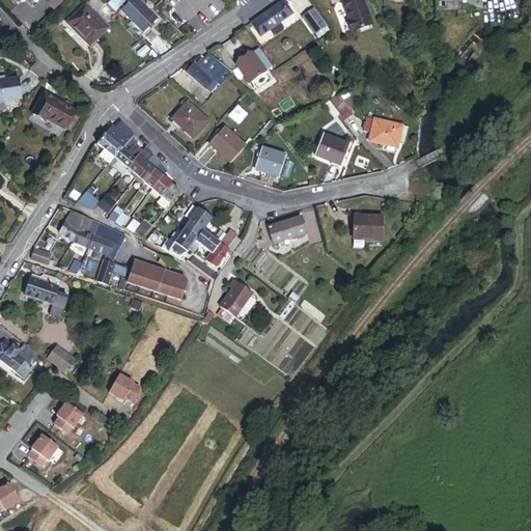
[(111,0),(107,5),(114,12),(124,2),(121,0),(111,0)]
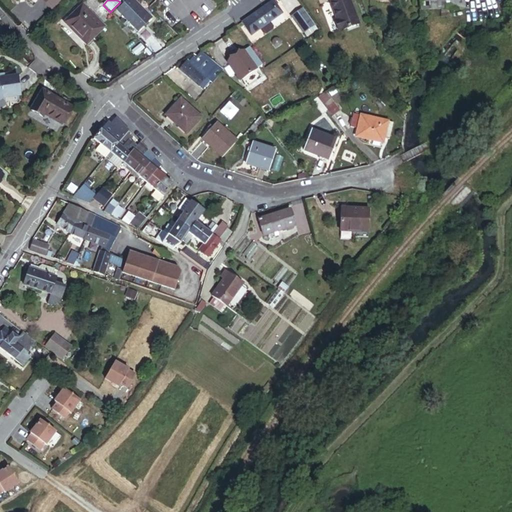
[(151,19),(131,0),(128,0),(118,12),(124,18),(120,22),(125,28),(129,24),(138,32),(151,19)]
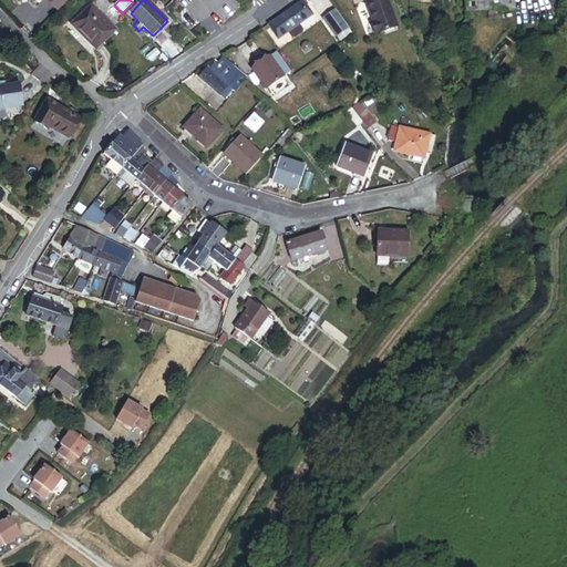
[(301,0),(268,26),(278,39),(311,13),(301,0)]
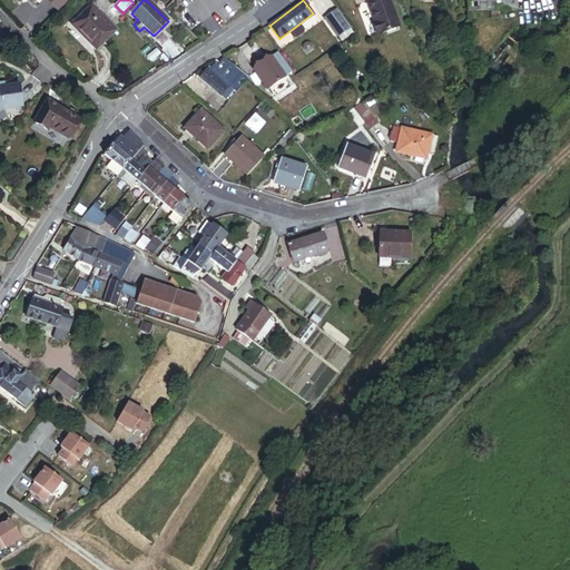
[(395,26),(386,0),(365,0),(372,20),(371,21),(374,32),(395,26)]
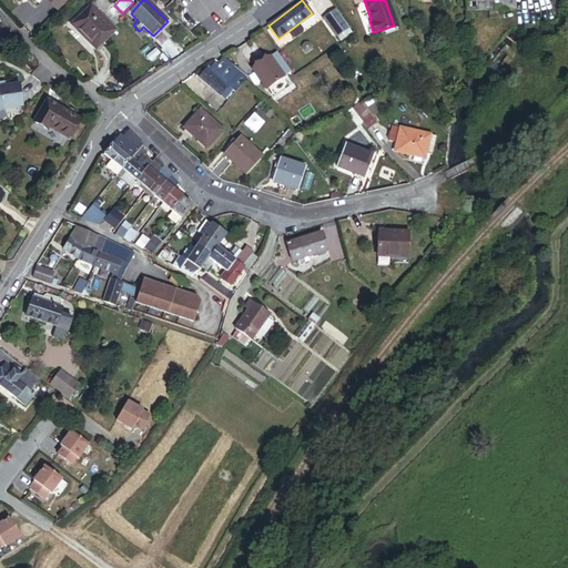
[(464,0),(464,21),(472,21),(472,12),(488,13),(488,21),(499,20),(499,12),(510,12),(511,10),(514,9),(515,9),(515,0),(464,0)]
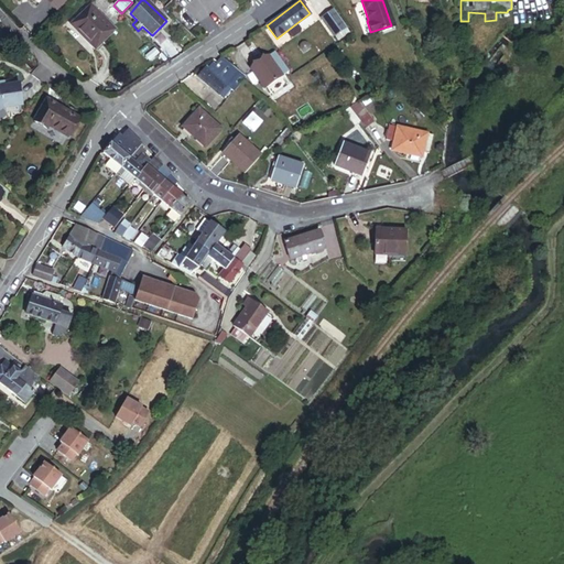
[(90,7),(69,26),(94,51),(115,31),(90,7)]
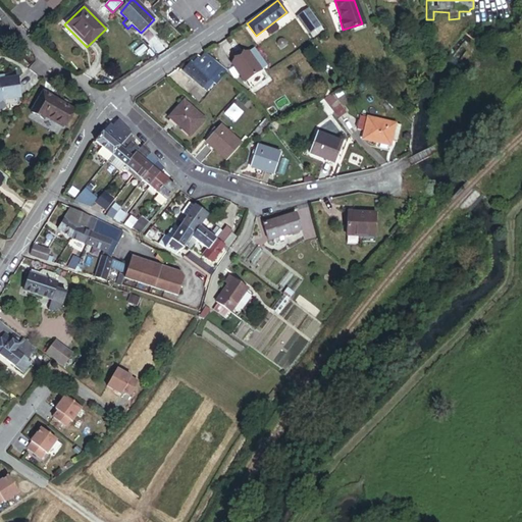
[(322,27),(308,8),(298,16),(311,34),(322,27)]
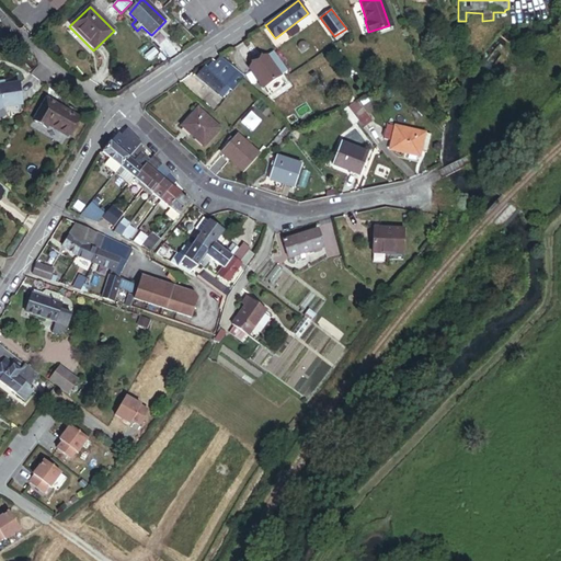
[(348,32),(346,29),(334,36),(338,41),(348,32)]
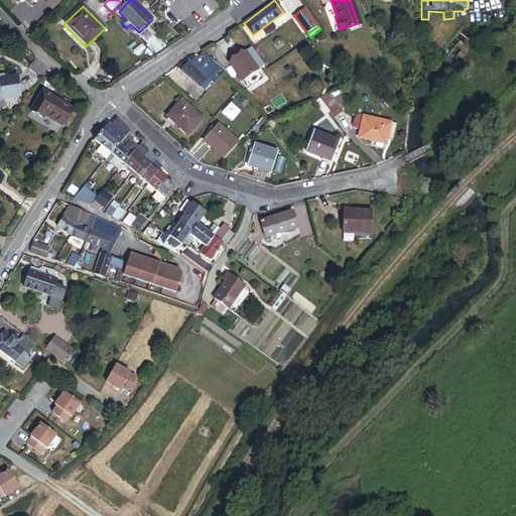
[(155,57),(163,52),(152,41),(145,47),(155,57)]
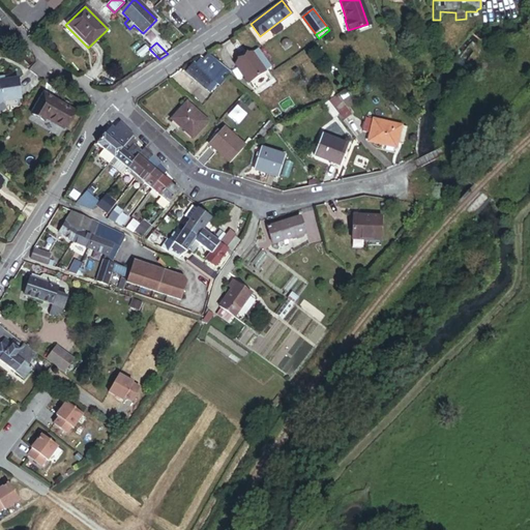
[(258,53),(253,57),(265,71),(269,68),(258,53)]
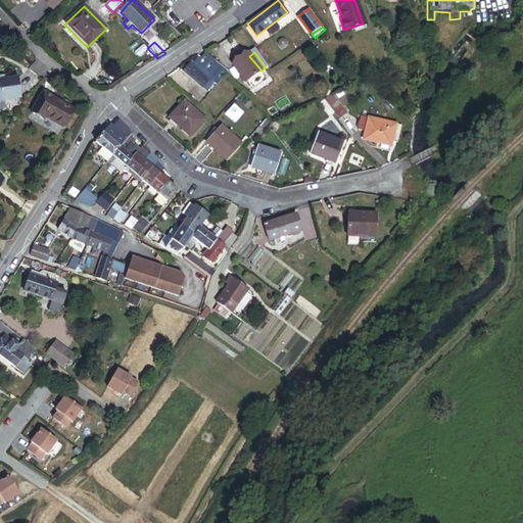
[(230,72),(207,53),(204,57),(226,76),(230,72)]
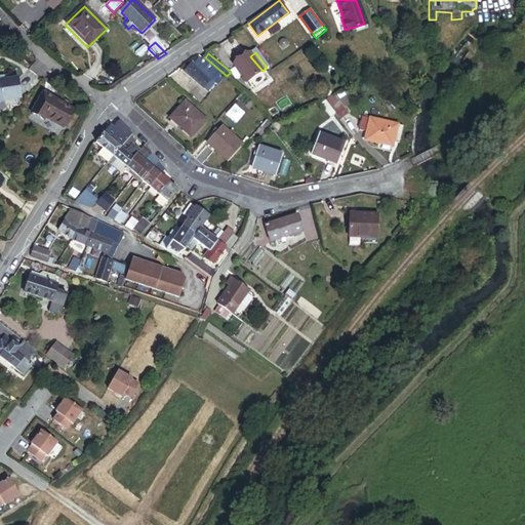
[(250,56),(248,53),(233,66),(246,83),(263,71),(250,56)]
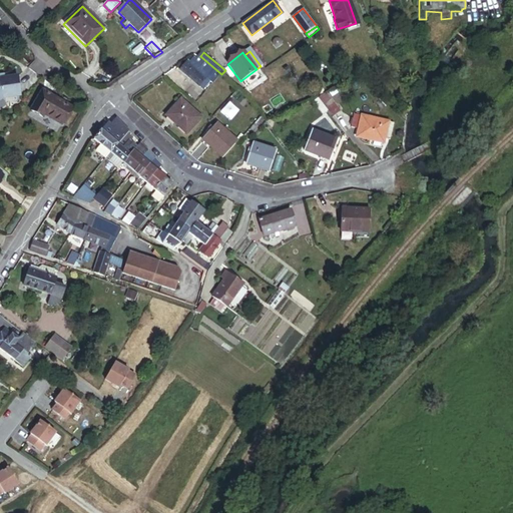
[(210,87),(221,74),(200,56),(196,60),(194,59),(190,64),(188,62),(180,71),(203,91),(208,85),(210,87)]
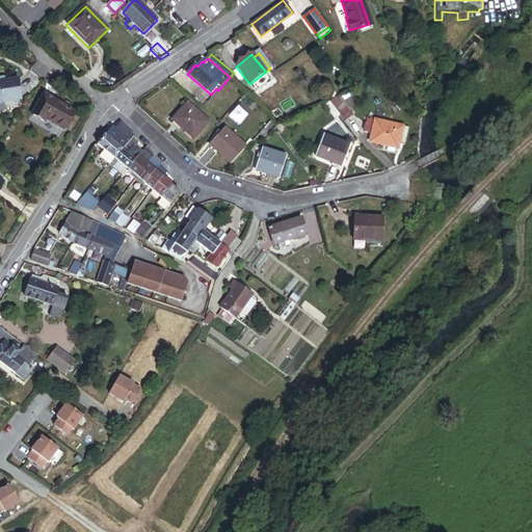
[(0,82),(0,103),(3,102),(21,98),(17,79),(0,82)]
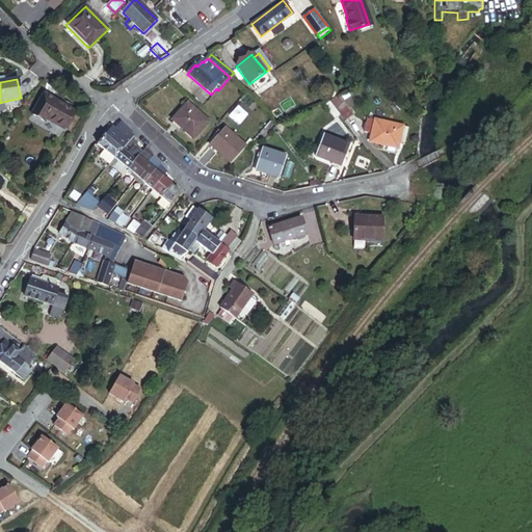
[(353,113),(340,92),(330,99),(345,120),(353,113)]
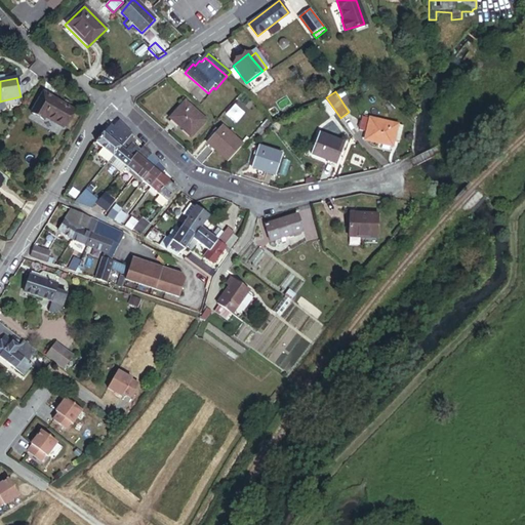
[(72,108),(50,92),(37,112),(48,119),(50,117),(61,125),(72,108)]
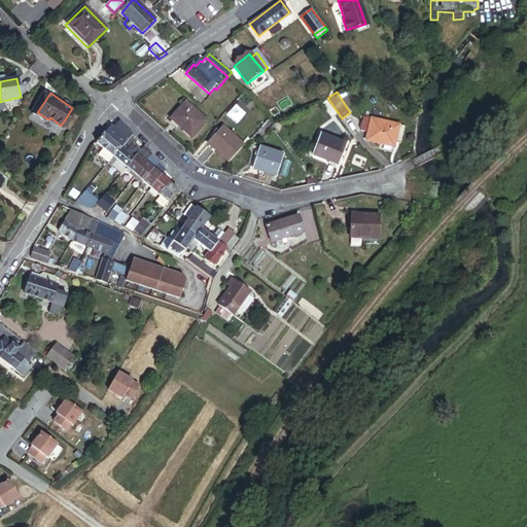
[(244,95),(239,100),(244,105),(249,99),(244,95)]
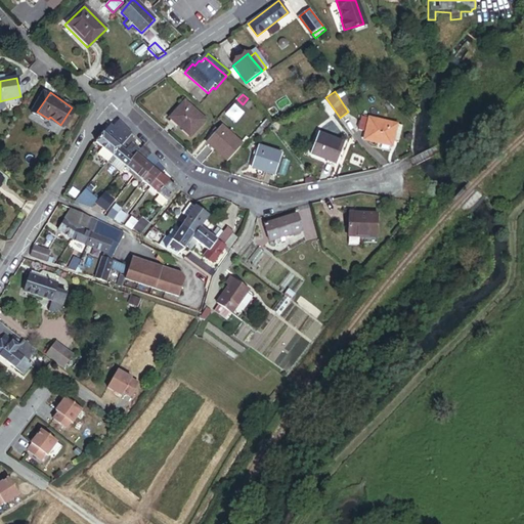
[(329,105),(322,97),(317,100),(323,108),(329,105)]
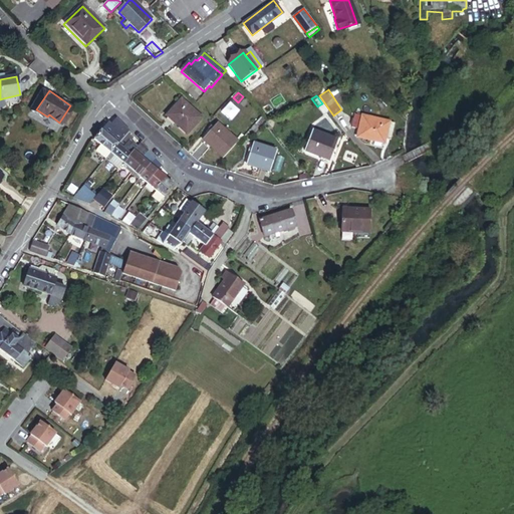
[(201,118),(181,100),(167,116),(187,135),(201,118)]
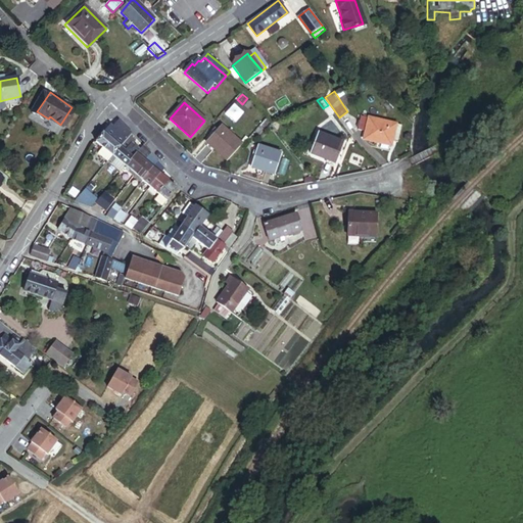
[(397,125),(363,114),(359,129),(366,131),(364,138),(392,146),(394,136),(398,137),(400,130),(396,128),(397,125)]
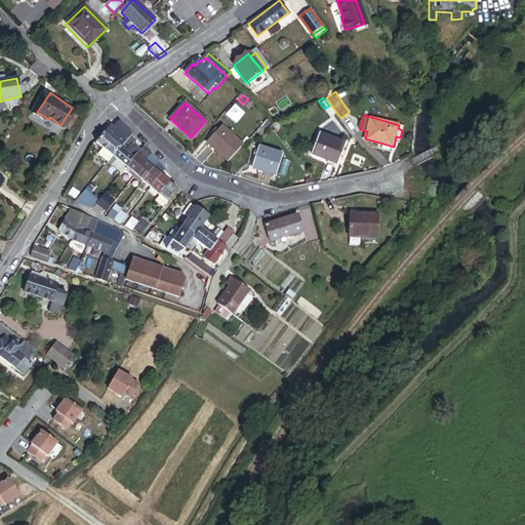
[(121,126),(118,123),(108,129),(108,130),(114,135),(121,126)]
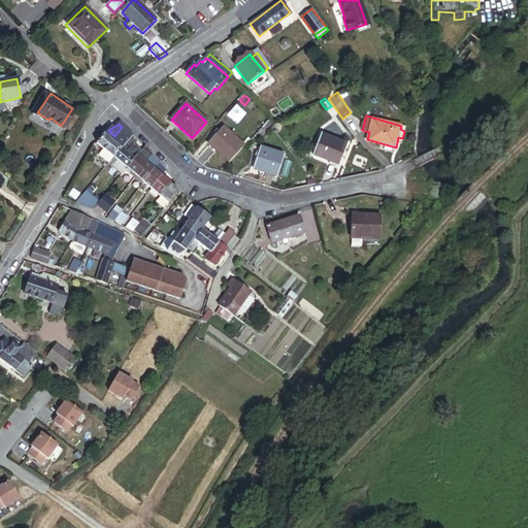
[(131,137),(132,135),(122,127),(114,136),(108,131),(97,144),(104,151),(113,158),(131,137)]
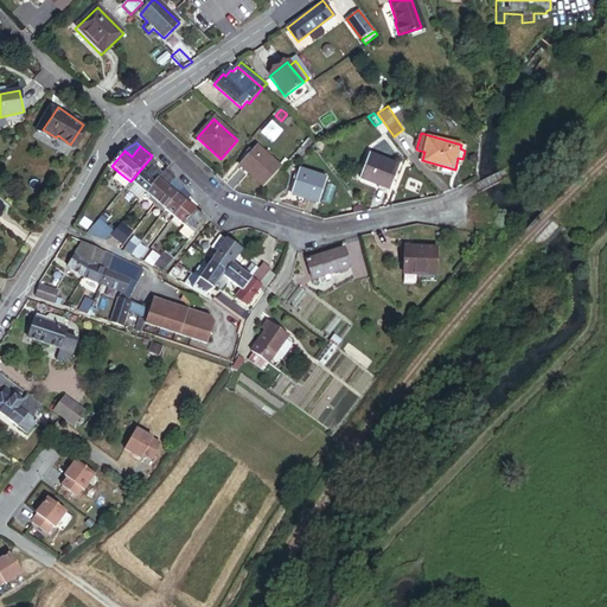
[(280,168),(255,146),(238,165),(263,187),(280,168)]
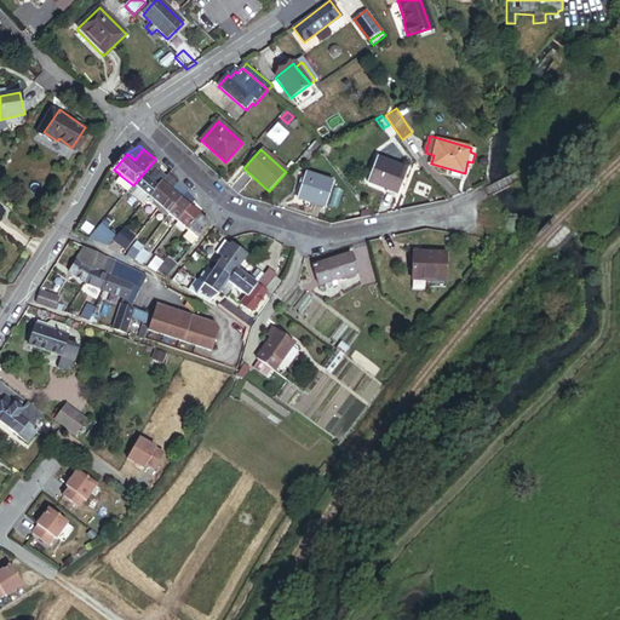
[(150,199),(167,178),(160,172),(164,168),(154,161),(133,185),(150,199)]
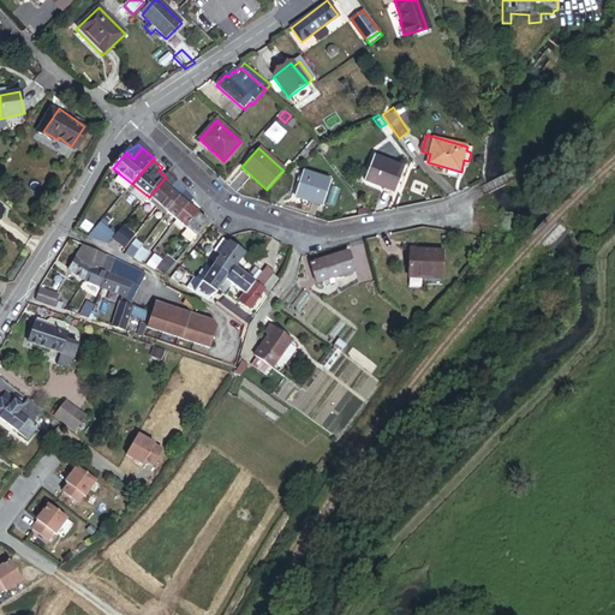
[(407,171),(376,162),(370,185),(401,195),(407,171)]
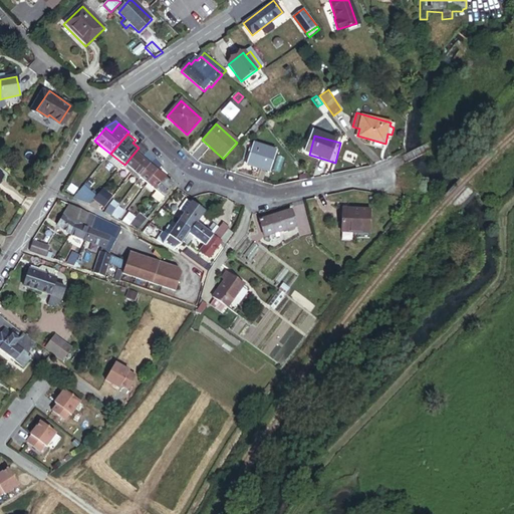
[(145,158),(147,154),(142,150),(144,147),(142,145),(139,148),(124,165),(133,172),(145,158)]
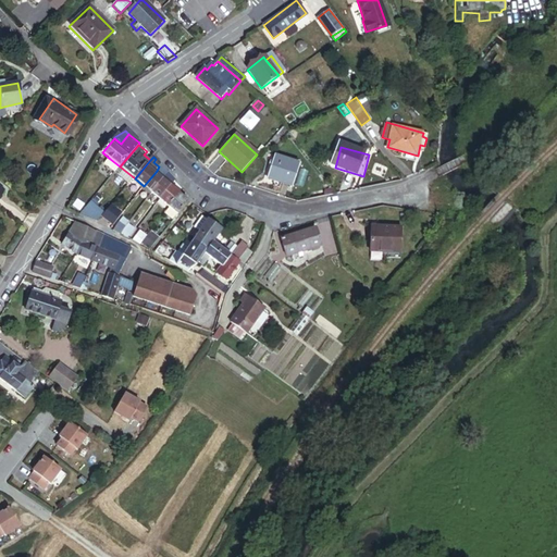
[(298,164),(273,158),(268,180),(292,186),(298,164)]
